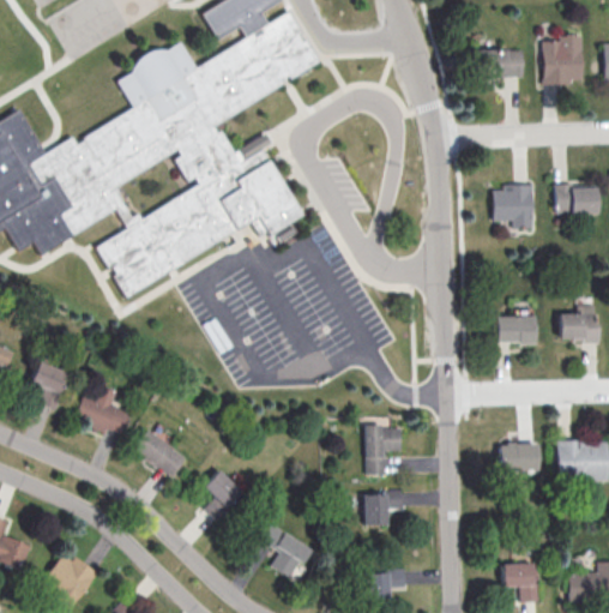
[(0,122),(20,110),(44,149),(47,154),(74,137),(79,146),(88,142),(85,138),(136,108),(120,82),(133,73),(128,66),(164,43),(169,52),(182,43),(197,66),(246,37),(240,26),(218,40),(203,13),(224,0),(279,0),(261,12),(269,23),(290,10),(305,32),(300,35),(305,42),(308,40),(321,61),(294,79),(291,76),(288,77),(285,79),(287,83),(216,126),(219,132),(222,131),(236,154),(267,134),(270,138),(273,143),(264,150),(305,216),(272,236),(269,230),(261,235),(252,221),(247,223),(174,269),(127,298),(115,277),(120,275),(118,271),(115,268),(112,270),(97,247),(128,228),(116,210),(70,239),(48,252),(43,254),(35,241),(20,251),(19,248),(7,228),(0,232),(0,122)]
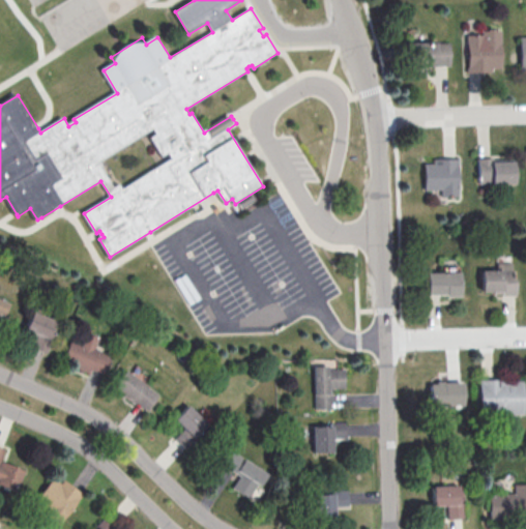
[(469,36),(470,71),(490,70),(490,67),(504,66),(503,30),(484,30),(484,35),(469,36)]
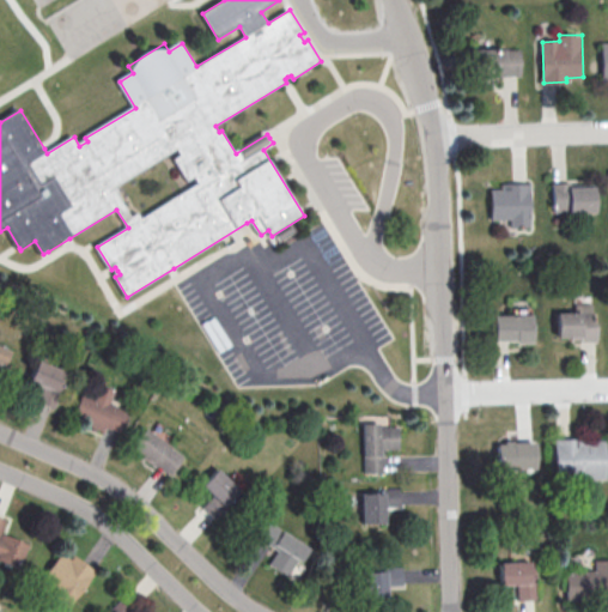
[(523,48),(474,49),(475,88),(492,88),(492,77),(523,76),(523,48)]
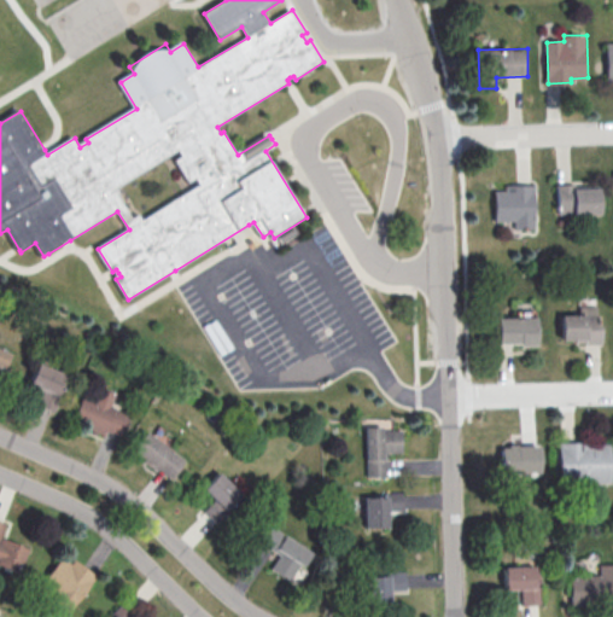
[(507,191),(496,191),(496,222),(517,222),(517,230),(536,230),(536,185),(507,185),(507,191)]
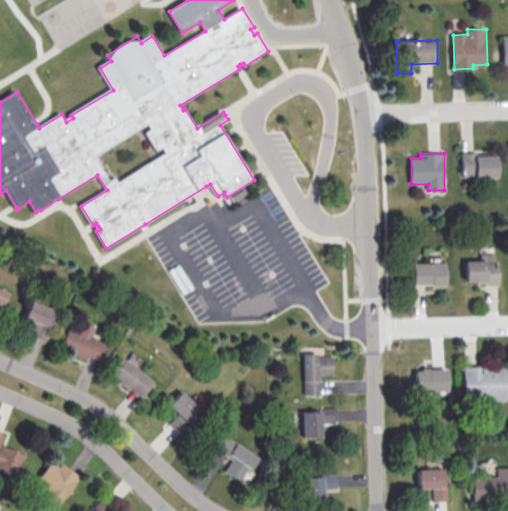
[(476,157),(476,153),(463,153),(464,178),(476,177),(476,179),(499,178),(498,156),(476,157)]
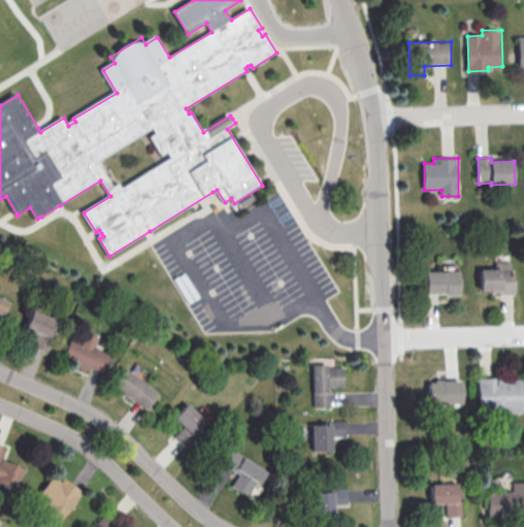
[(482,269),(482,291),(492,290),(492,293),(503,292),(503,295),(516,294),(515,262),(503,262),(503,269),(482,269)]
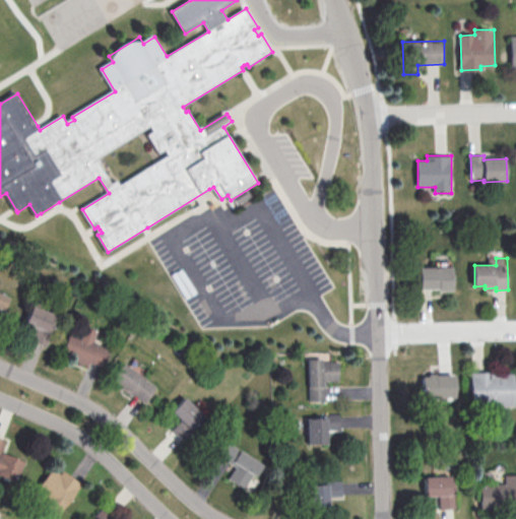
[(421,267),(453,266),(453,290),(421,290),(421,267)]
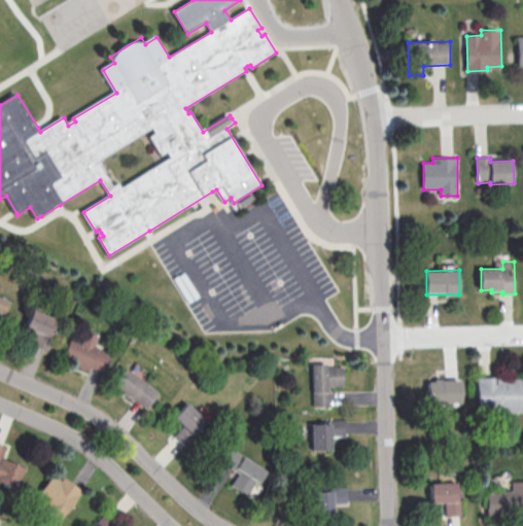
[(0,294),(0,312),(6,315),(12,301),(0,294)]
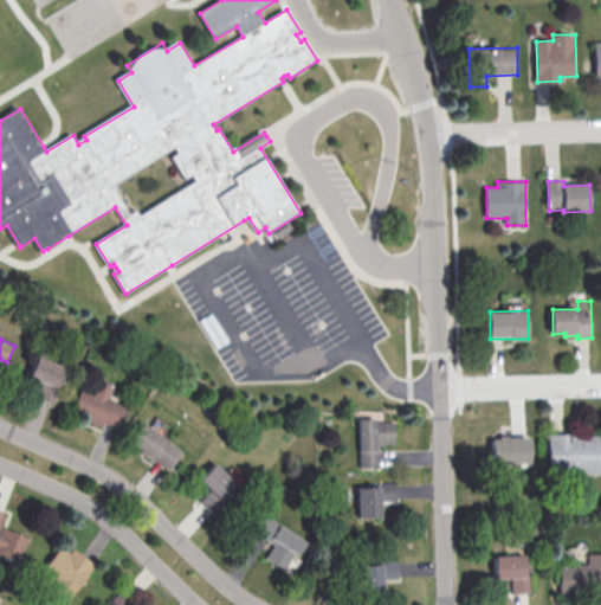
[(39,355),(31,377),(47,384),(43,397),(57,403),(64,387),(60,385),(68,367),(39,355)]
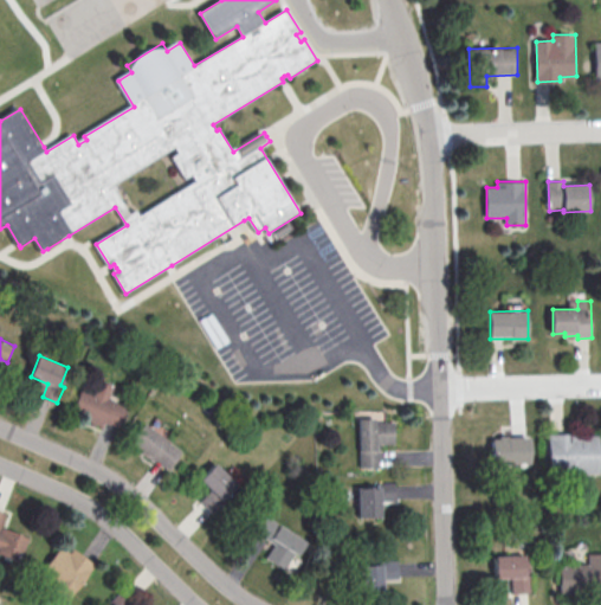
[(116,387),(111,399),(128,406),(121,425),(105,419),(103,425),(71,412),(86,375),(116,387)]
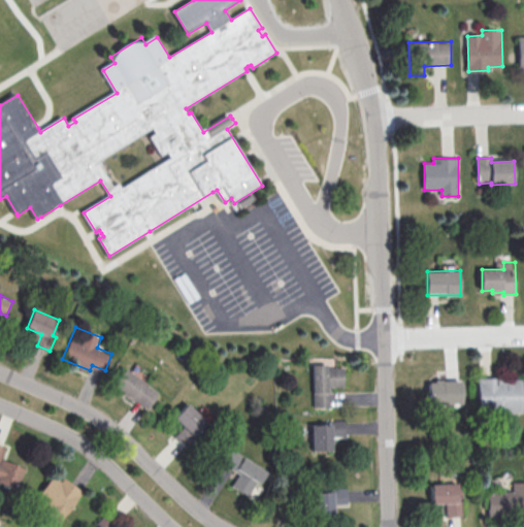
[(315,365),(317,407),(334,406),(333,387),(347,386),(346,367),(329,367),(329,364),(315,365)]
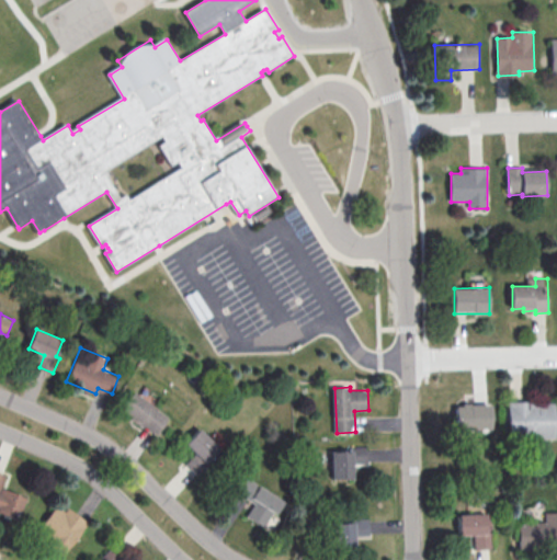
[(135,391),(123,408),(159,435),(171,419),(135,391)]
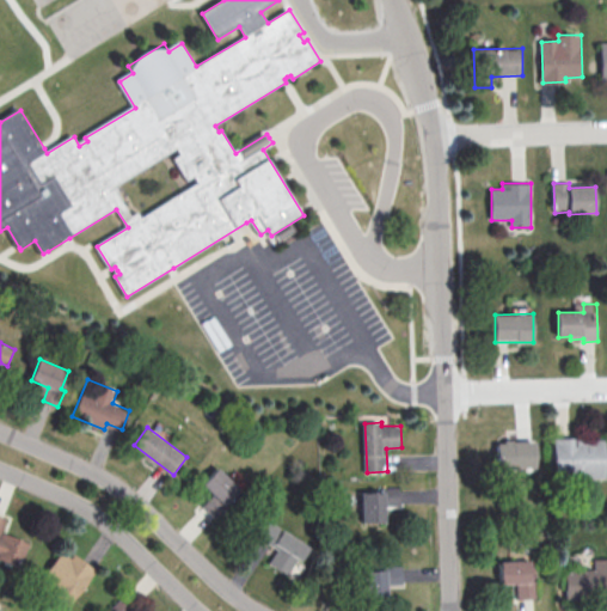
[(556,438),(556,474),(583,474),(583,478),(606,478),(606,438),(556,438)]
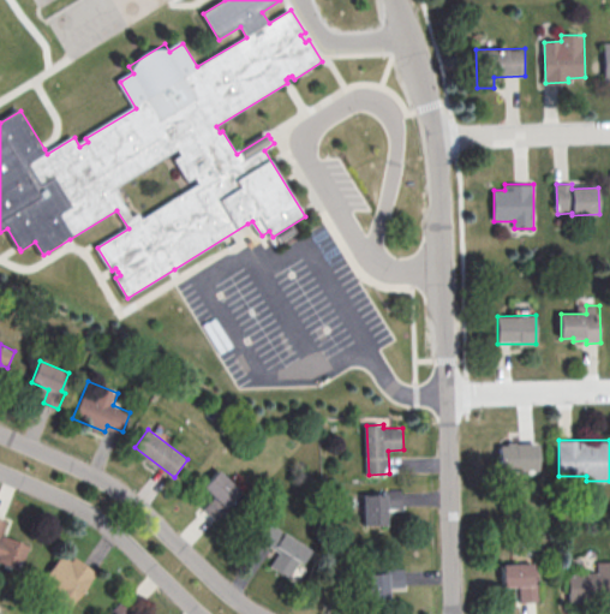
[(500,445),(501,470),(539,470),(539,443),(500,445)]
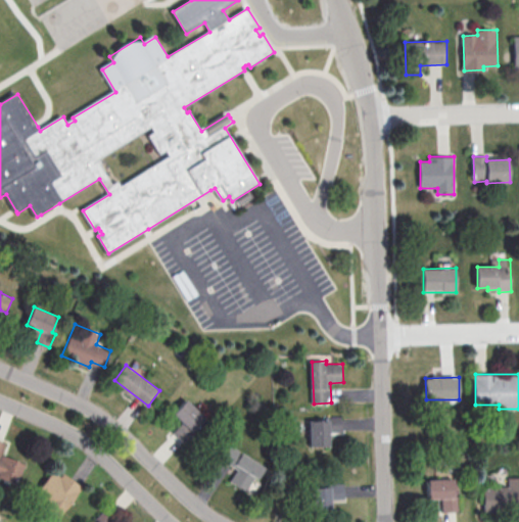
[(188,398),(174,413),(185,424),(176,433),(186,442),(197,432),(195,429),(206,418),(188,398)]
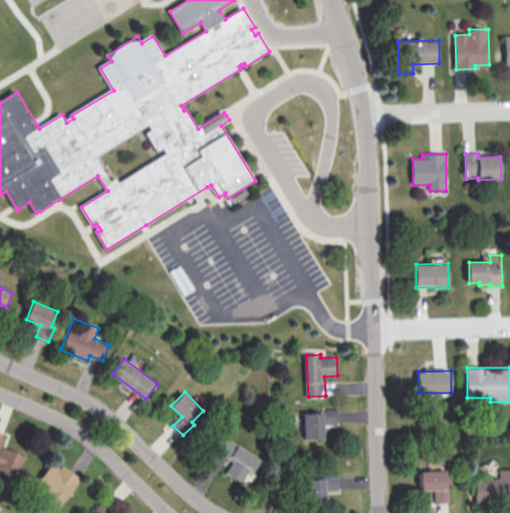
[(307,440),(326,440),(326,424),(338,424),(338,410),(323,410),(323,414),(306,414),(307,440)]
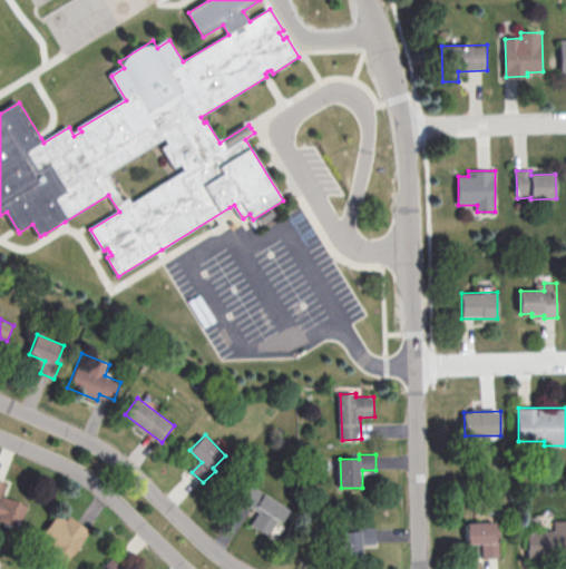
[(5,496),(9,483),(0,479),(0,522),(19,530),(29,506),(5,496)]
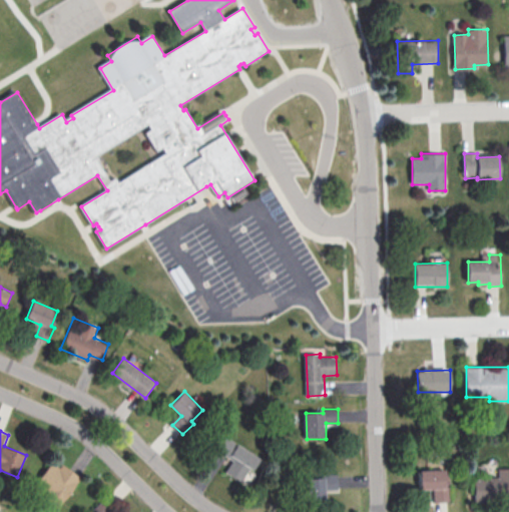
[(228,437),(263,459),(256,471),(252,469),(244,482),(228,472),(235,460),(220,450),(228,437)]
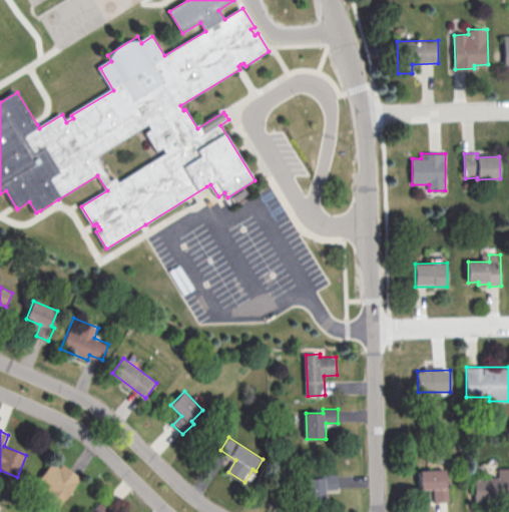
[(62,468),(53,462),(38,483),(51,493),(48,498),(61,507),(82,479),(64,465),(62,468)]
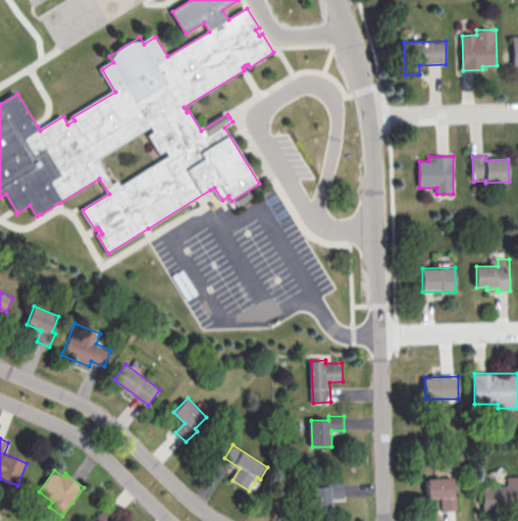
[(485,487),(486,511),(517,510),(517,476),(510,476),(510,486),(485,487)]
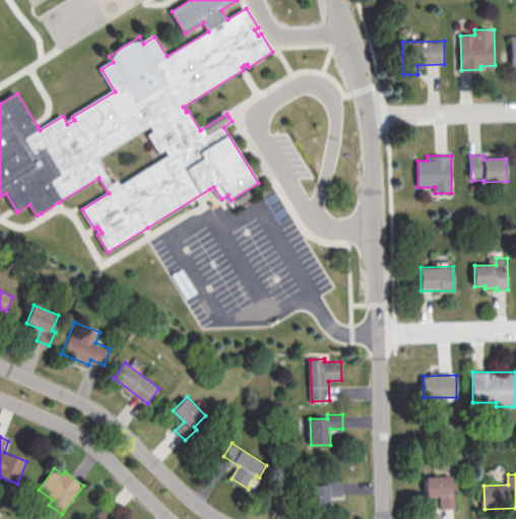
[(428,477),(428,497),(444,497),(444,509),(458,509),(457,494),(454,494),(454,476),(428,477)]
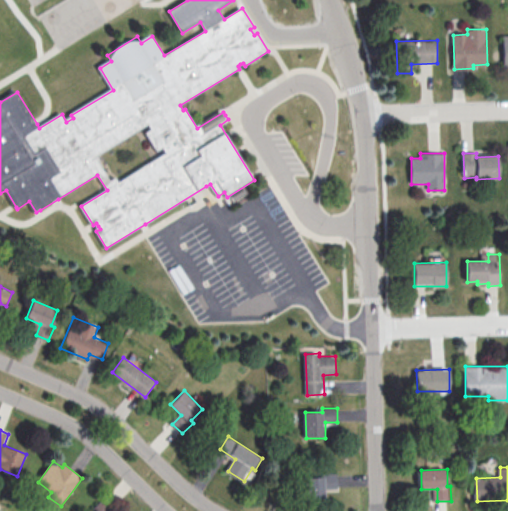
[(309,503),(329,503),(329,488),(341,487),(340,474),(325,474),(325,477),(309,477),(309,503)]
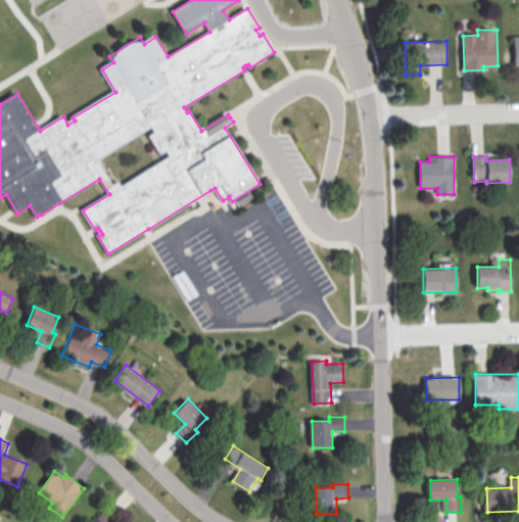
[(114,521),(118,519),(108,510),(97,521),(114,521)]
